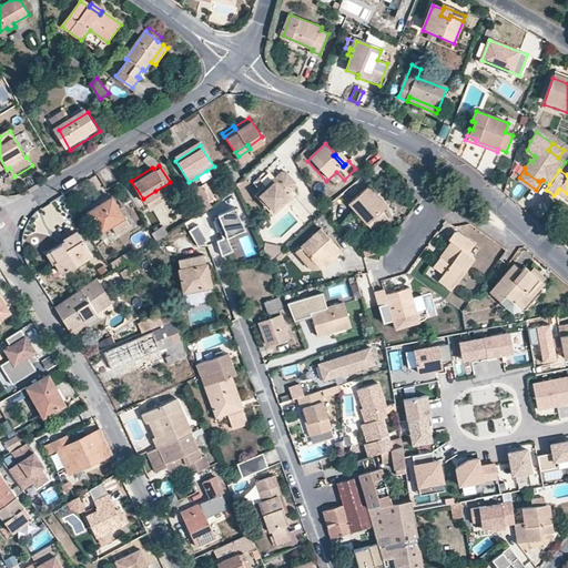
[(206,171),(196,178),(201,183),(211,176),(206,171)]
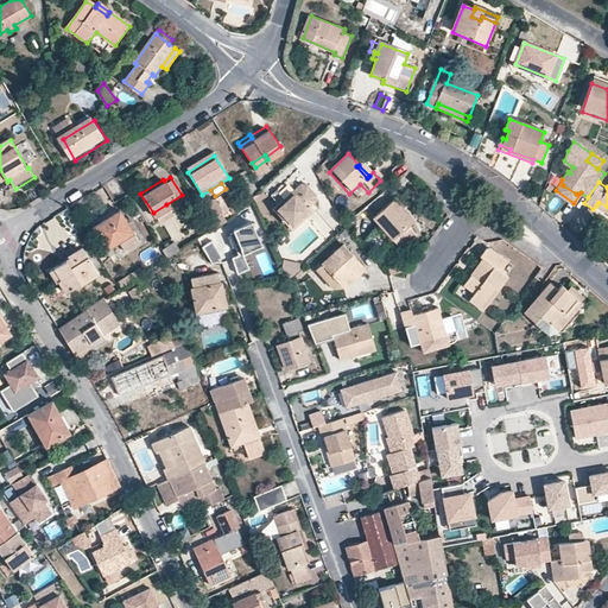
[(316,202),(316,196),(306,187),(301,187),(296,191),(297,191),(284,203),(283,202),(273,211),(292,233),(315,211),(311,207),(316,202)]
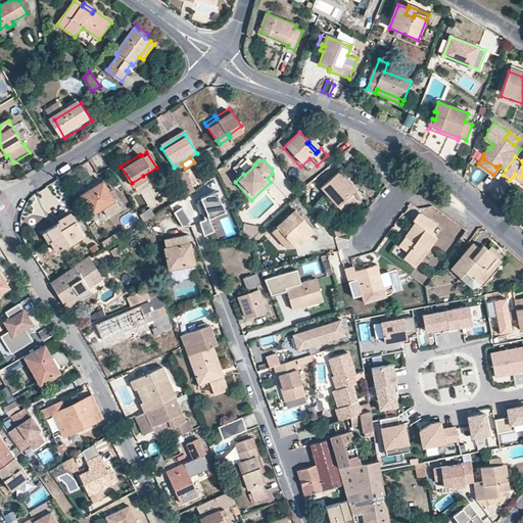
[(185,195),(194,191),(185,172),(176,177),(185,195)]
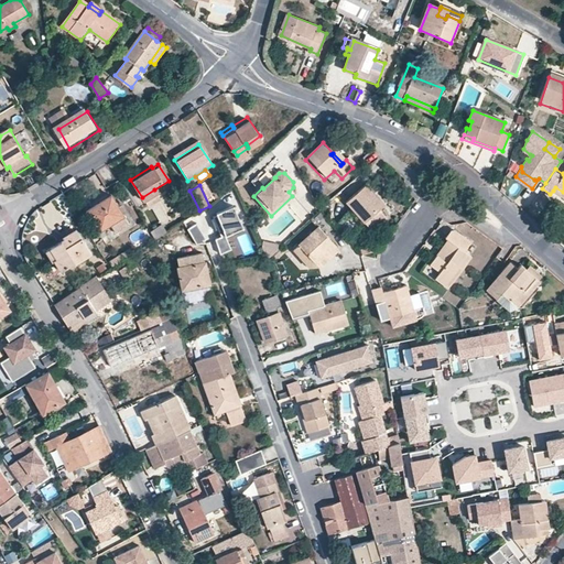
[(378,216),(384,210),(373,199),(376,197),(366,186),(345,205),(373,236),(386,224),(378,216)]
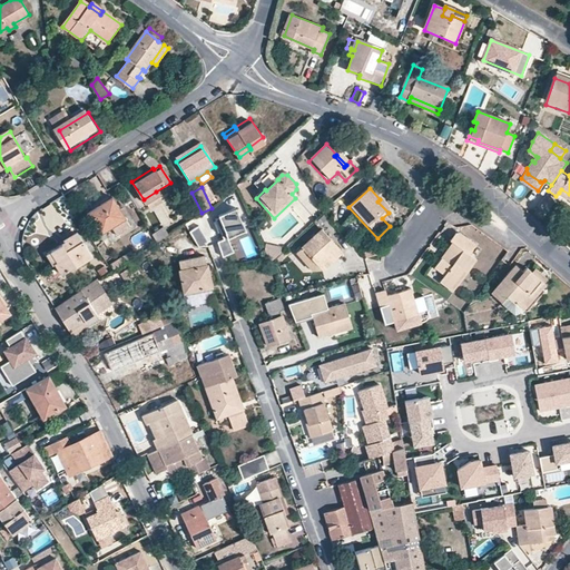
[(569,194),(561,189),(559,193),(569,200),(569,194)]
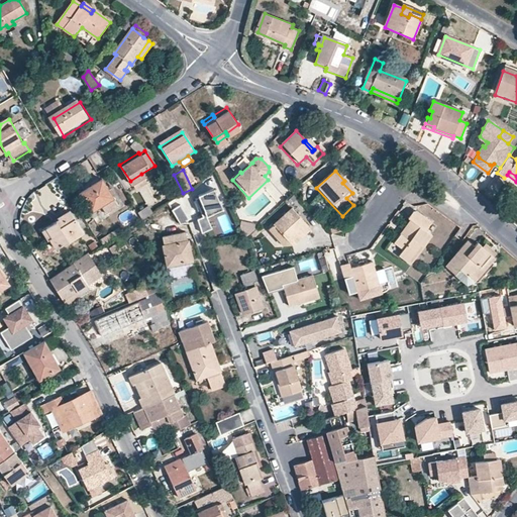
[(145,182),(141,174),(130,181),(135,189),(145,182)]
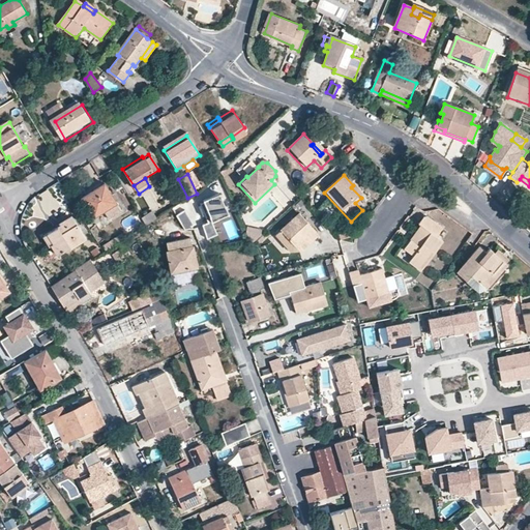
[(351,187),(361,198),(362,196),(353,185),(351,187)]
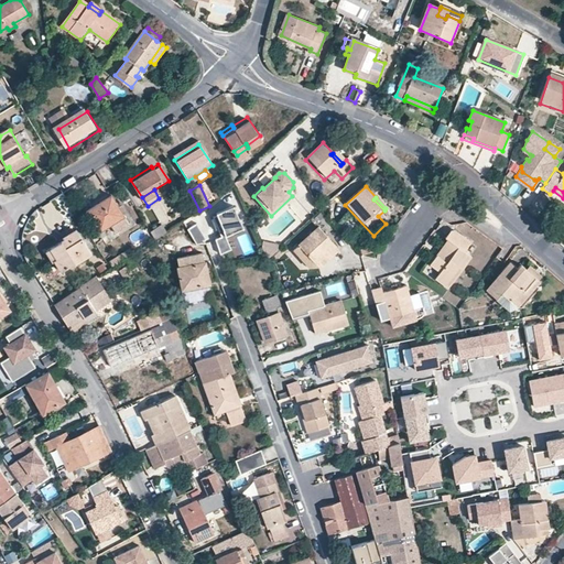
[(125,216),(112,198),(87,214),(98,232),(111,224),(125,216)]
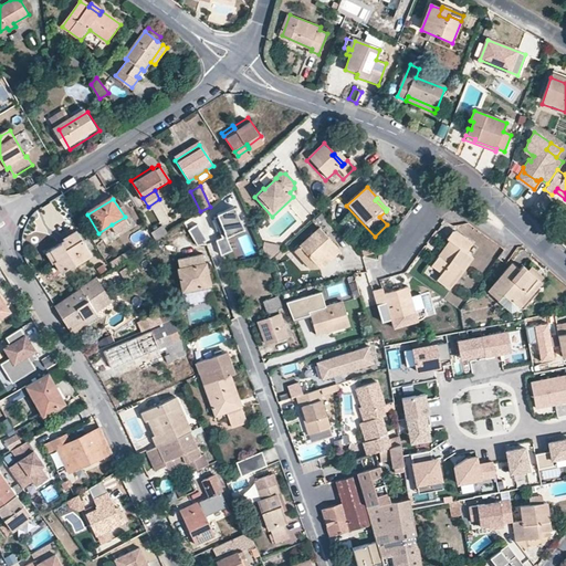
[(215,219),(216,222),(220,231),(222,239),(216,241),(221,257),(232,252),(227,238),(244,231),(236,209),(218,216),(219,218),(215,219)]
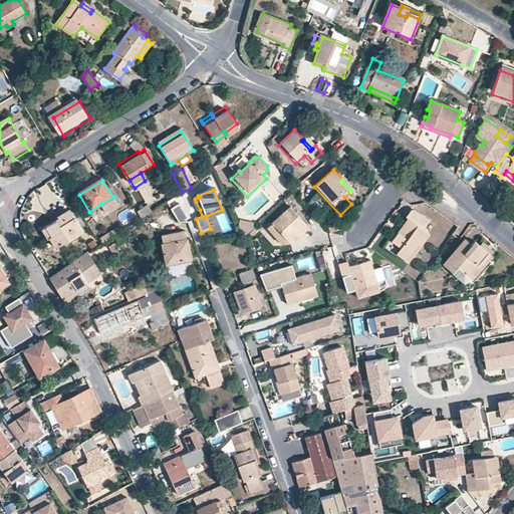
[(118,206),(113,197),(101,204),(107,214),(118,206)]
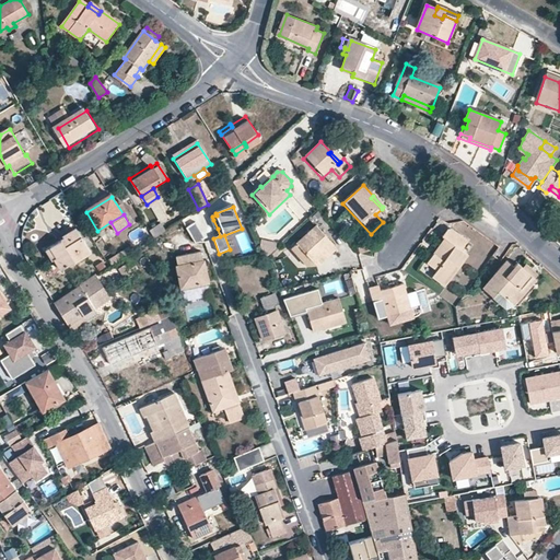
[(154,237),(165,230),(161,223),(150,231),(154,237)]
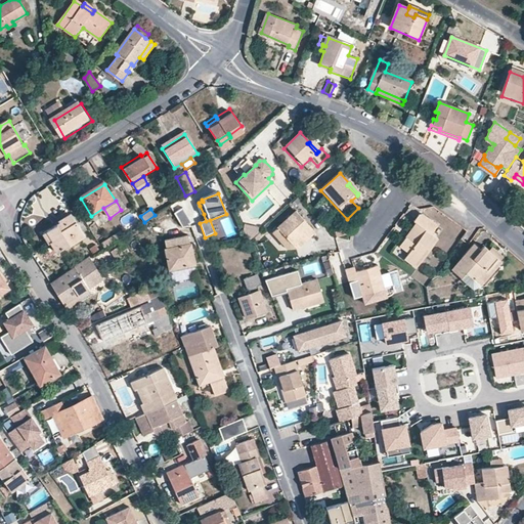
[(191,222),(183,209),(174,214),(183,227),(191,222)]
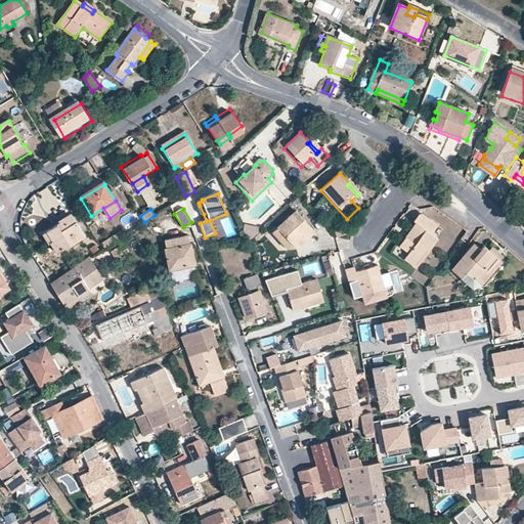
[(314,235),(296,214),(272,235),(288,253),(296,253),(314,235)]
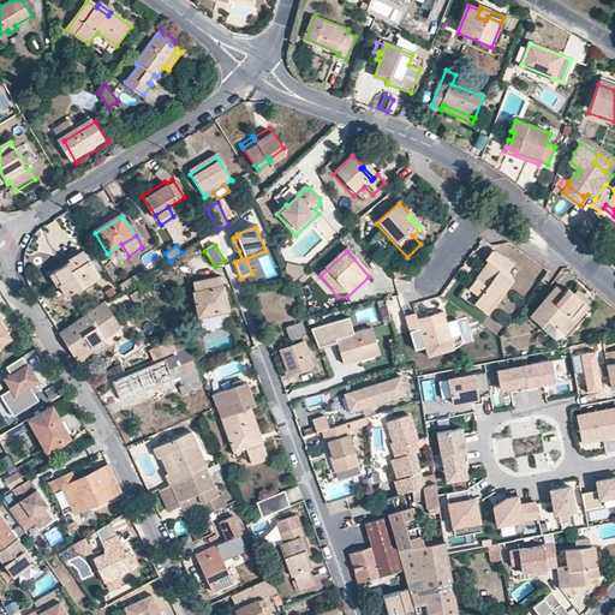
[(64,282),(61,285),(69,297),(101,278),(84,252),(71,261),(72,264),(69,267),(58,274),(64,282)]
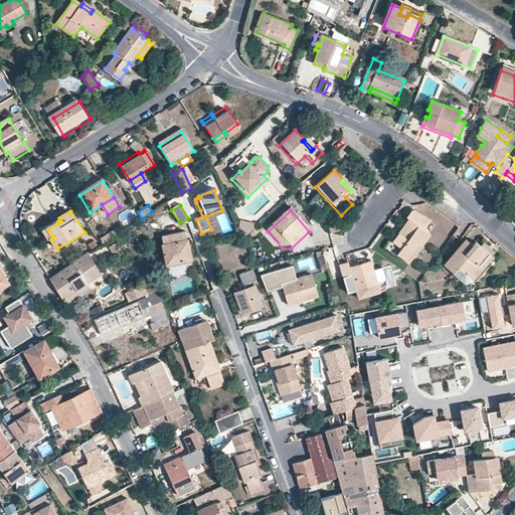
[(418,214),(413,213),(407,221),(409,223),(394,244),(402,251),(399,256),(410,265),(431,235),(425,232),(432,224),(418,214)]
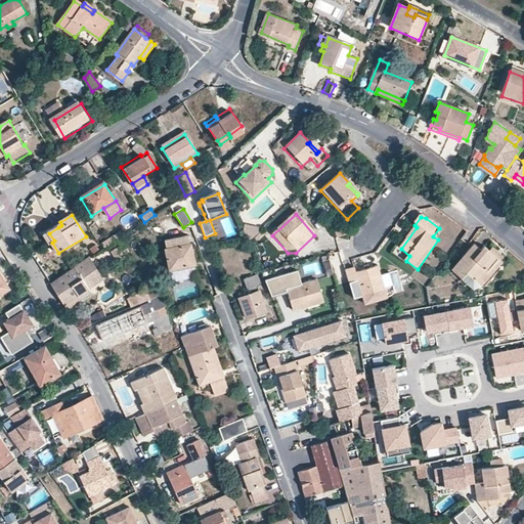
[(243,220),(249,237),(260,227),(243,220)]
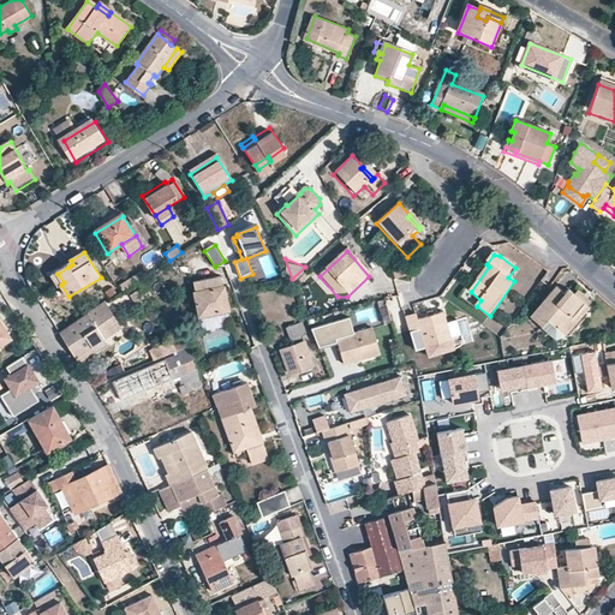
[(59,286),(61,285),(64,282),(58,274),(53,276),(59,286)]
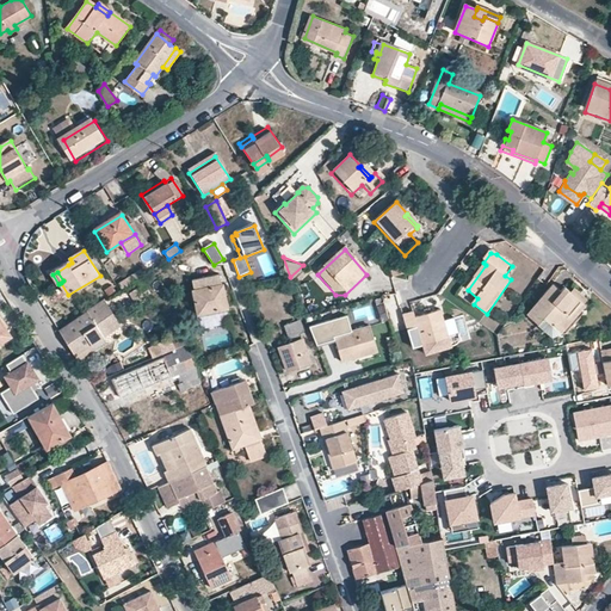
[(199,315),(229,309),(223,285),(222,285),(220,275),(192,282),(195,291),(193,291),(199,315)]
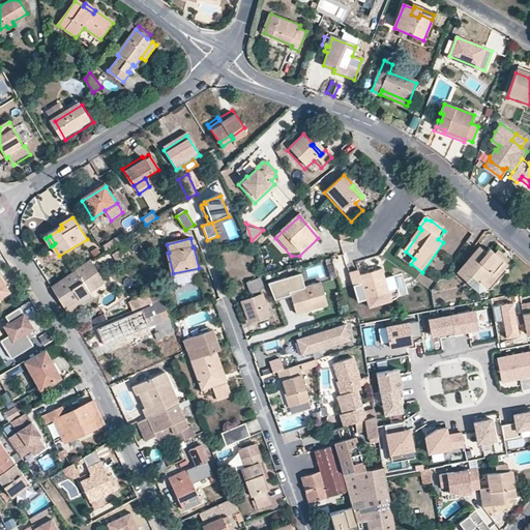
[(505,265),(494,255),(490,252),(487,256),(479,249),(458,276),(480,295),(492,291),(503,276),(500,274),(506,266),(505,265)]
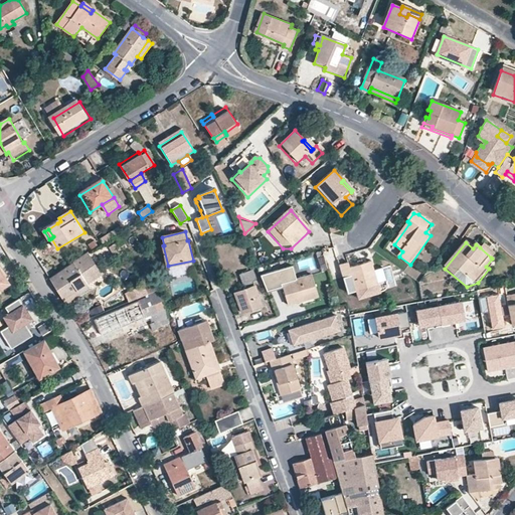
[(120,254),(114,243),(107,247),(113,259),(120,254)]
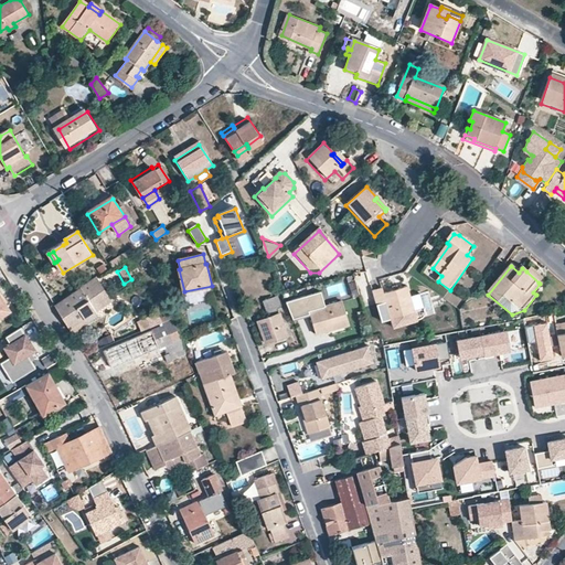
[(436,281),(439,276),(428,269),(425,275),(436,281)]
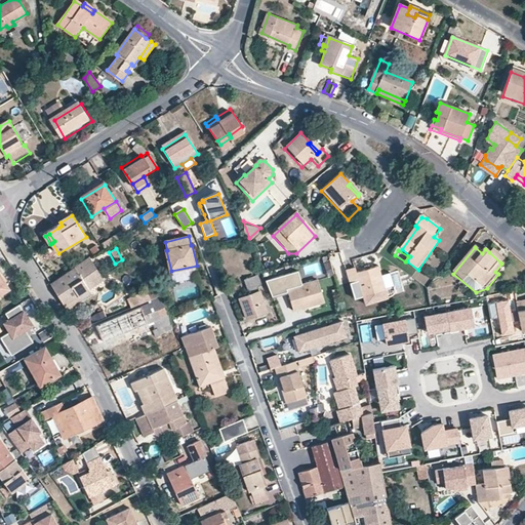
[(490,250),(489,252),(500,263),(502,260),(490,250)]
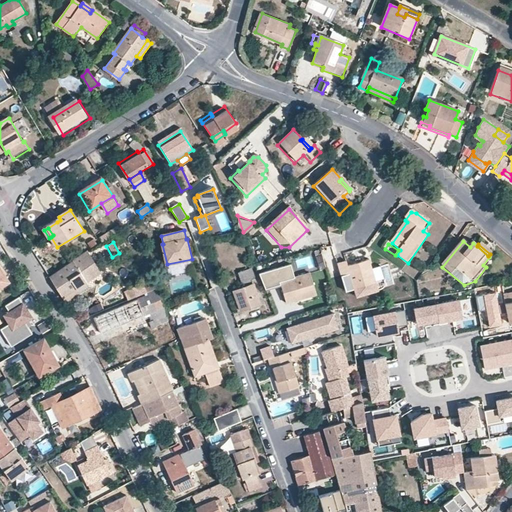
[(89,253),(50,277),(63,297),(66,295),(74,290),(102,273),(89,253)]
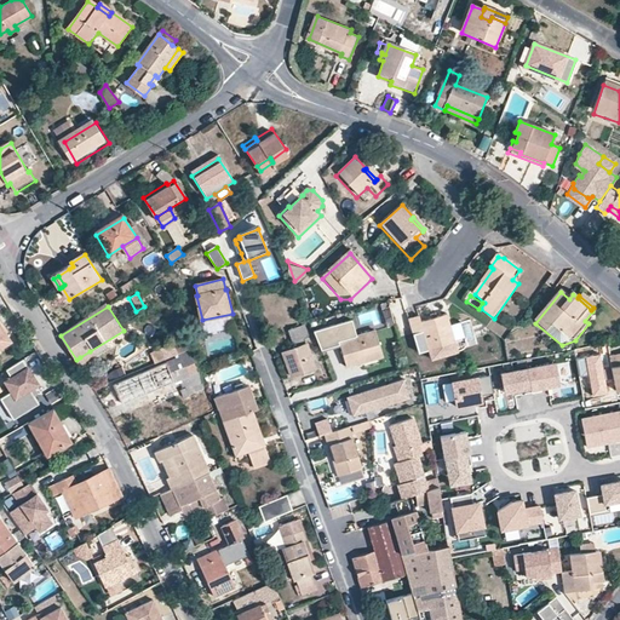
[(458,354),(447,315),(420,322),(418,317),(408,320),(418,355),(429,351),(431,361),(458,354)]
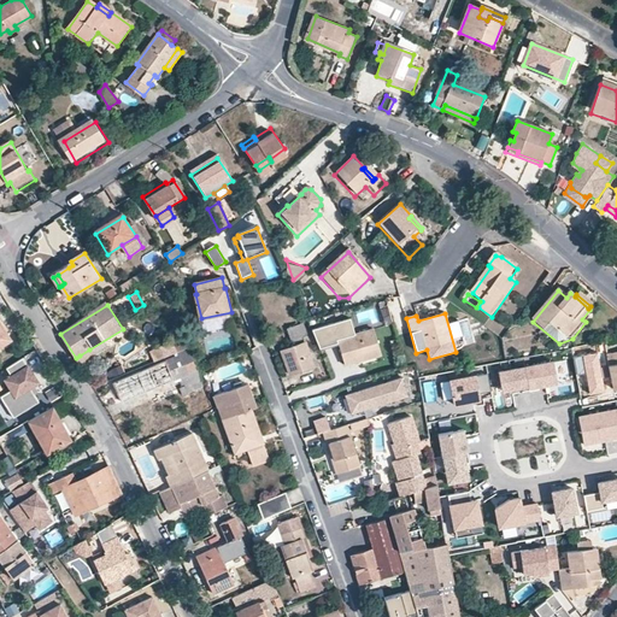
[(0,348),(15,340),(0,316),(0,348)]
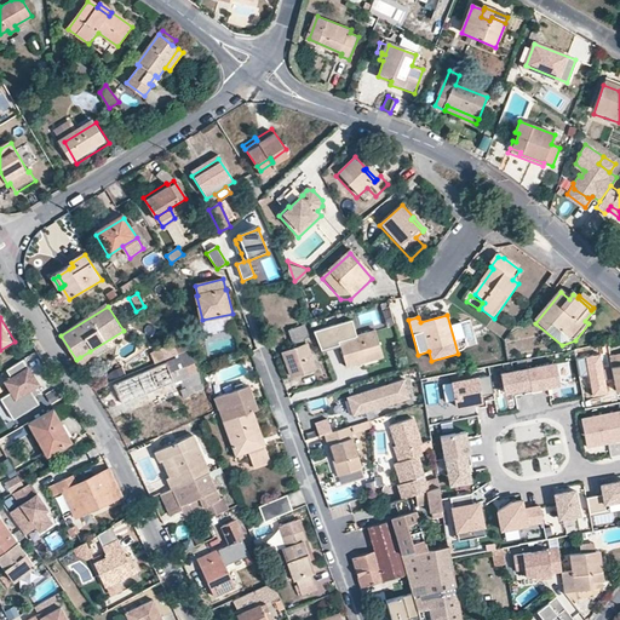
[(323,354),(343,348),(340,339),(343,339),(340,331),(356,326),(354,320),(316,332),(323,354)]
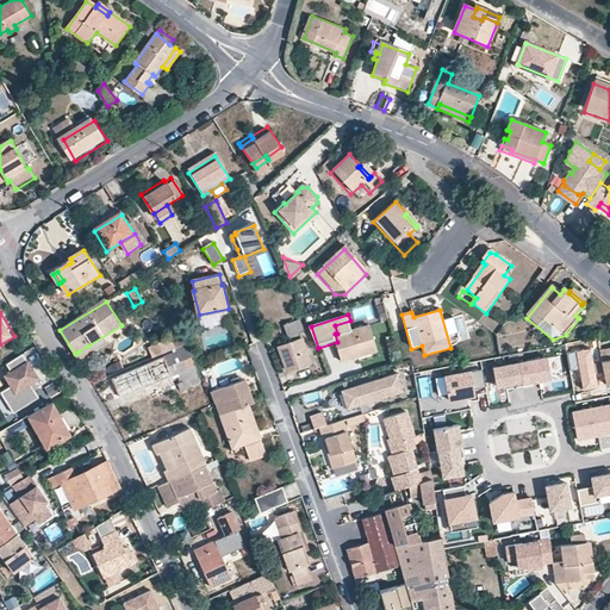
[(302,318),(296,321),(298,331),(305,329),(302,318)]
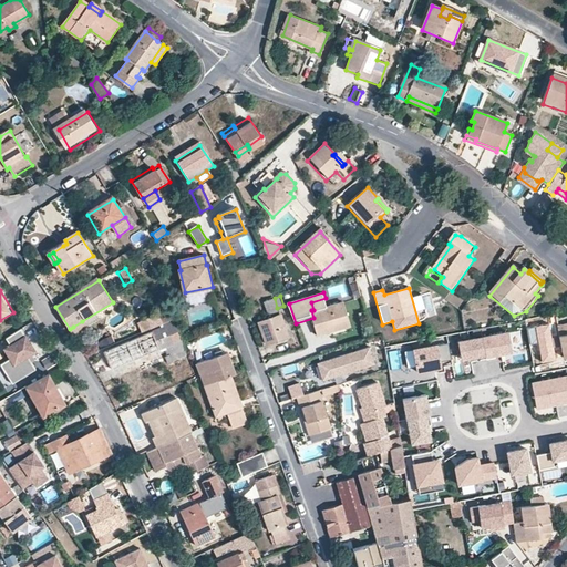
[(277,308),(275,298),(265,301),(270,317),(259,320),(268,343),(289,336),(280,311),(279,311),(277,308)]
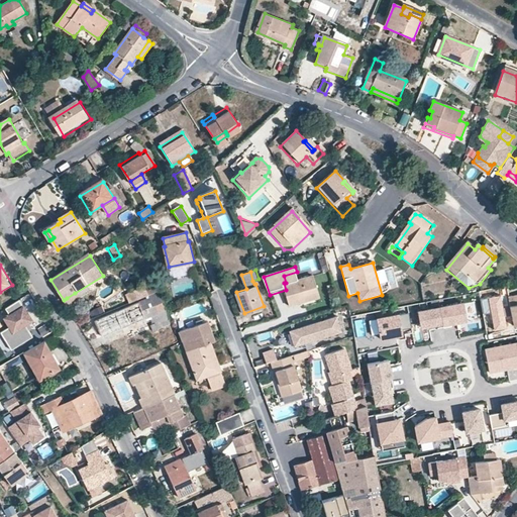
[(286,290),(289,300),(303,295),(304,300),(320,295),(314,275),(299,280),(297,272),(284,276),(286,283),(284,283),(286,290)]
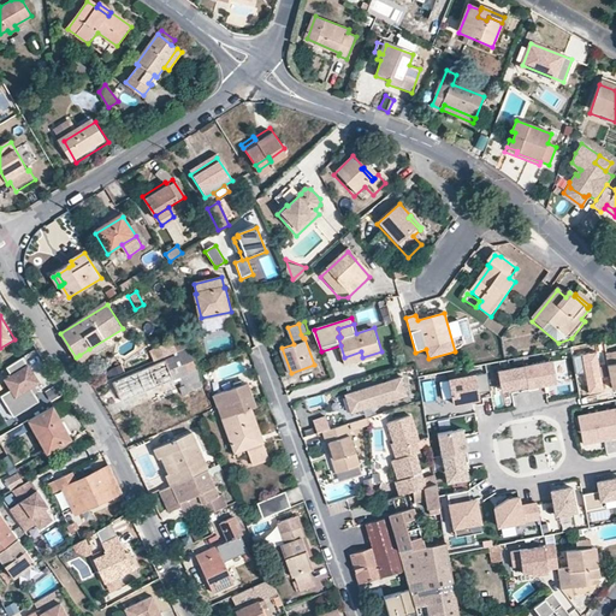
[(154,349),(158,357),(170,353),(167,348),(164,339),(154,349)]
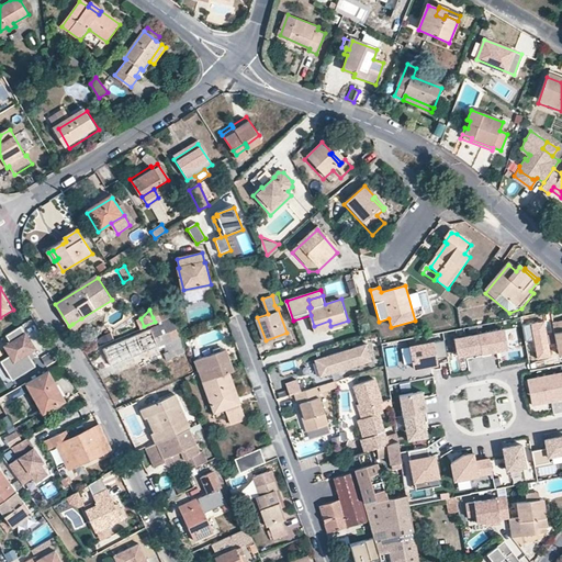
[(170,311),(153,317),(155,322),(172,314),(170,311)]
